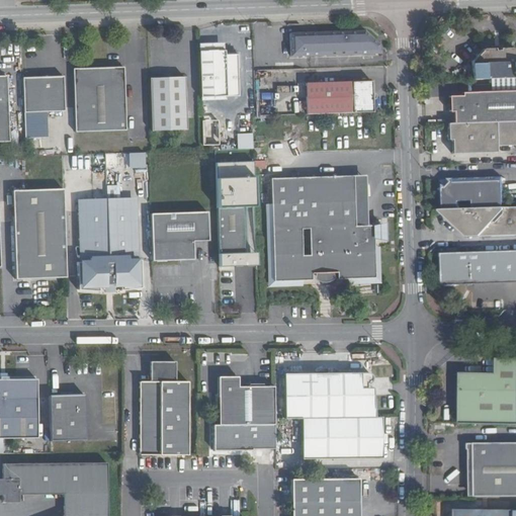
[(380,51),(380,43),(364,29),(291,31),(291,54),(380,51)]
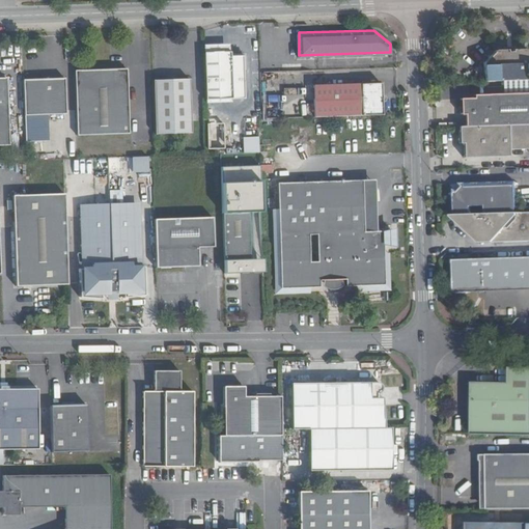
[(484,62),(485,80),(528,78),(528,51),(526,49),(497,50),(484,62)]
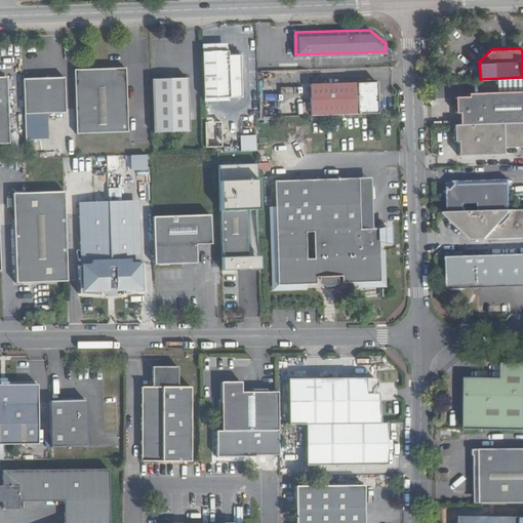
[(203,50),(204,97),(231,96),(229,49),(203,50)]
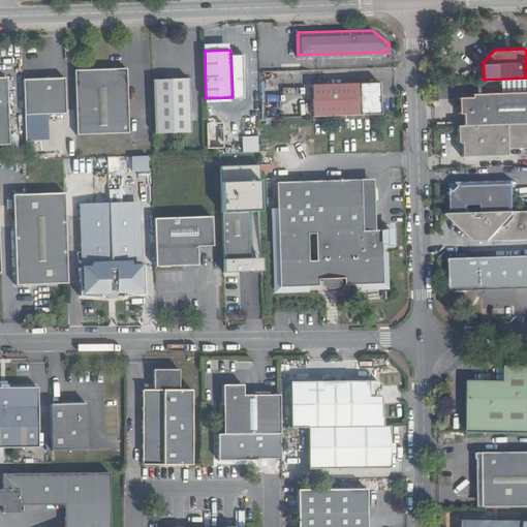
[(128,66),(75,68),(78,133),(130,132),(128,66)]
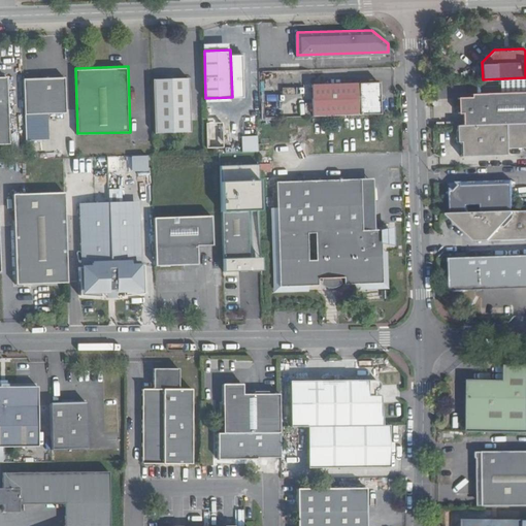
[(0,75),(0,142),(10,142),(8,76),(0,75)]
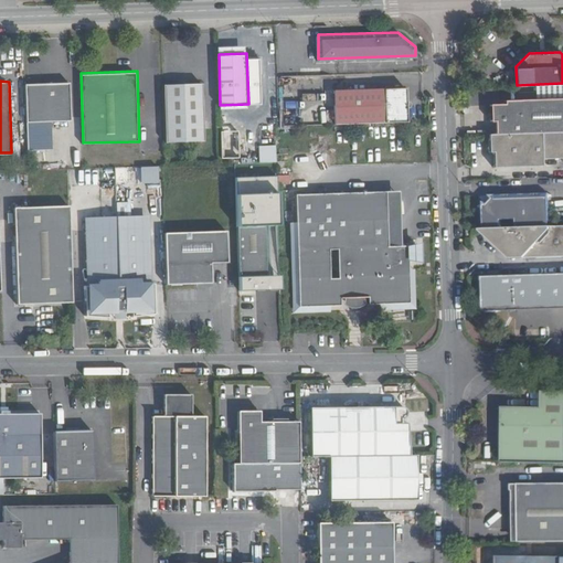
[(71,82),(25,84),(29,158),(72,156),(71,82)]
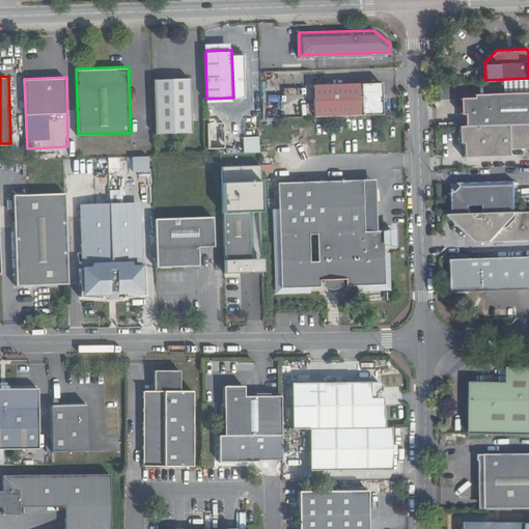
[(191,78),(155,79),(157,133),(193,132),(191,78)]
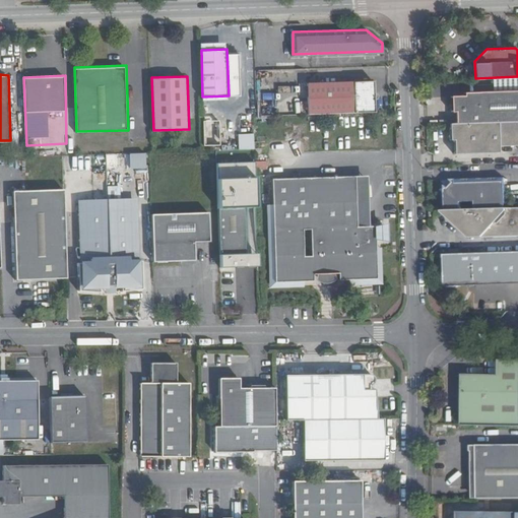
[(310,113),(377,111),(375,79),(309,82),(310,113)]
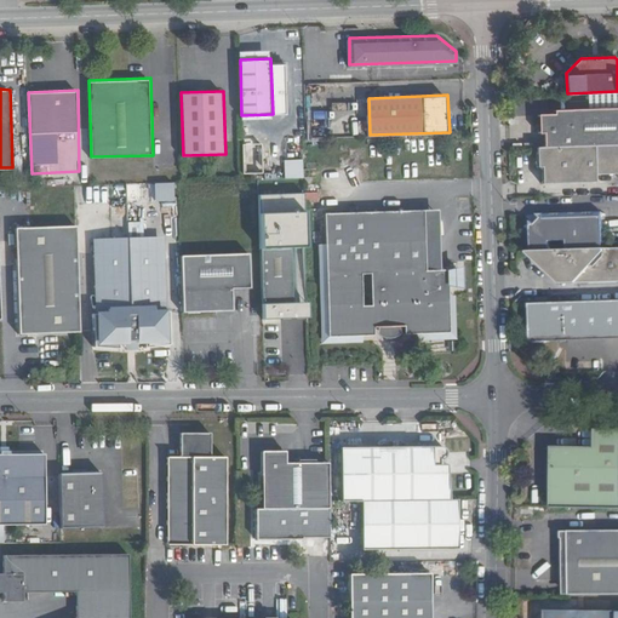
[(538,147),(617,143),(617,106),(555,108),(555,113),(537,113),(537,131),(538,147)]
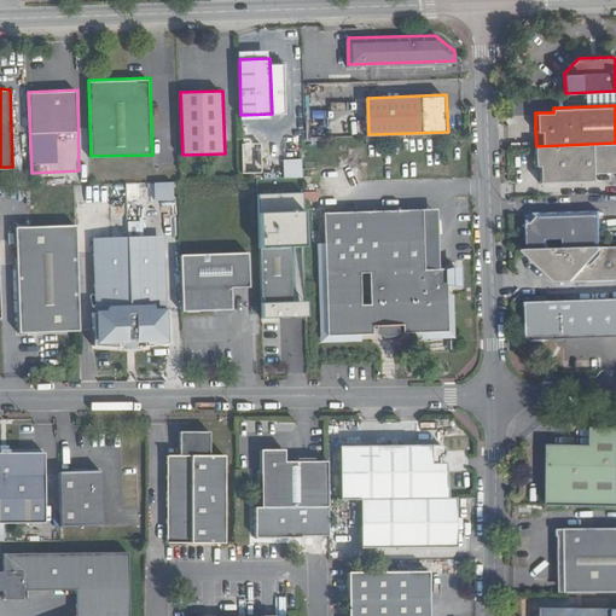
[(615,143),(536,146),(536,167),(542,167),(544,181),(596,180),(597,173),(615,172),(615,143)]
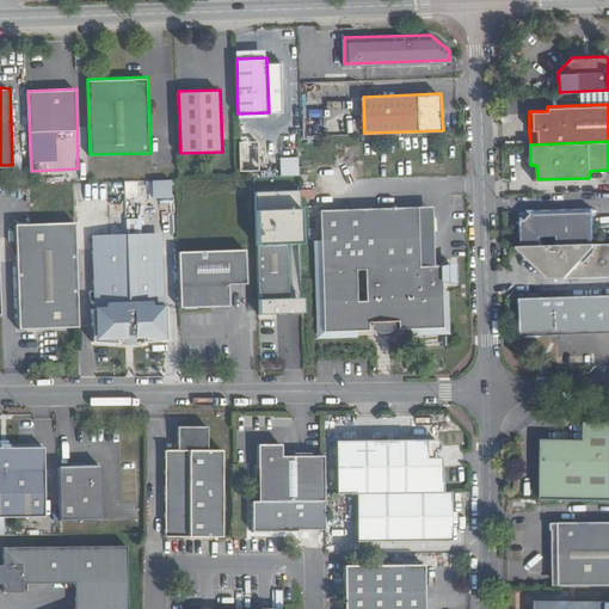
[(283,174),(302,173),(301,155),(282,155),(283,174)]
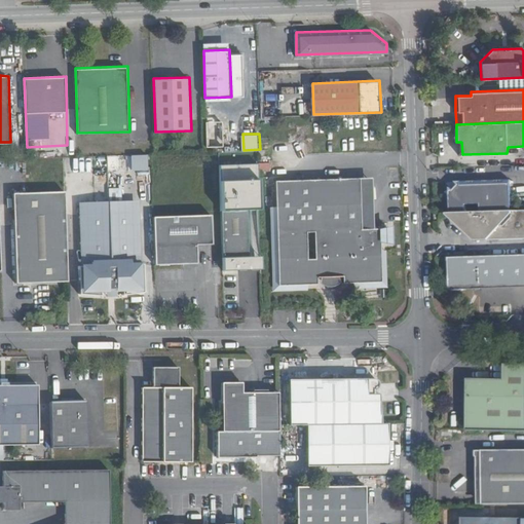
[(133,153),(133,170),(151,171),(152,153),(133,153)]
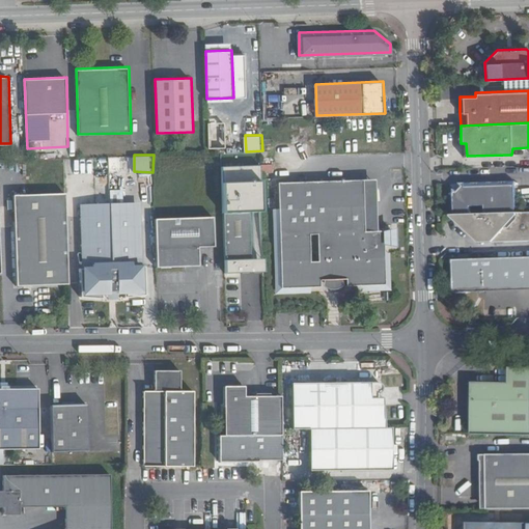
[(364,231),(373,231),(371,179),(362,181),(364,231)]
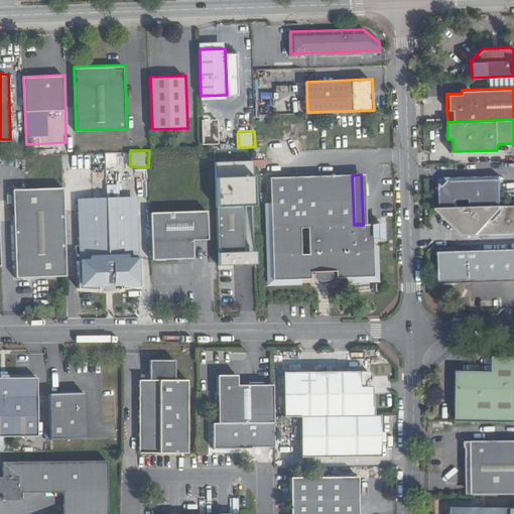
[(338,277),(347,277),(375,276),(374,246),(373,238),(382,237),(381,224),(363,225),(354,225),(352,175),(268,178),(270,204),(274,280),(302,279),(311,279),(311,272),(319,272),(330,272),(337,272),(338,277)]
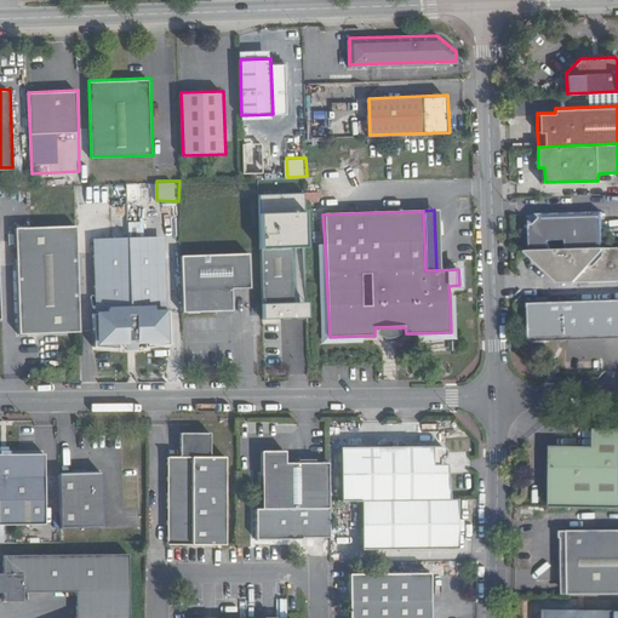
[(533,219),(534,250),(605,247),(604,211),(539,213),(549,221),(542,227),(533,219)]
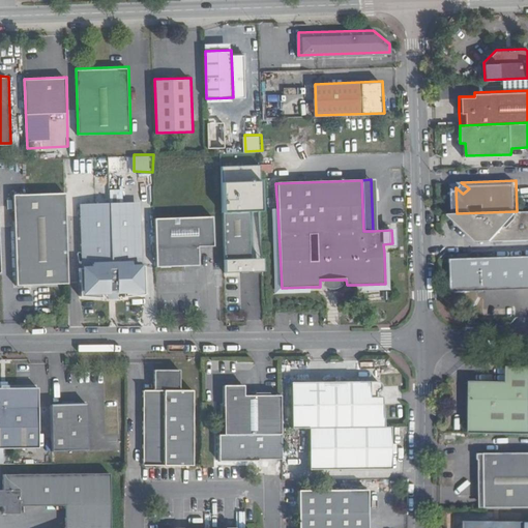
[(17,284),(69,283),(66,192),(15,194),(17,284)]
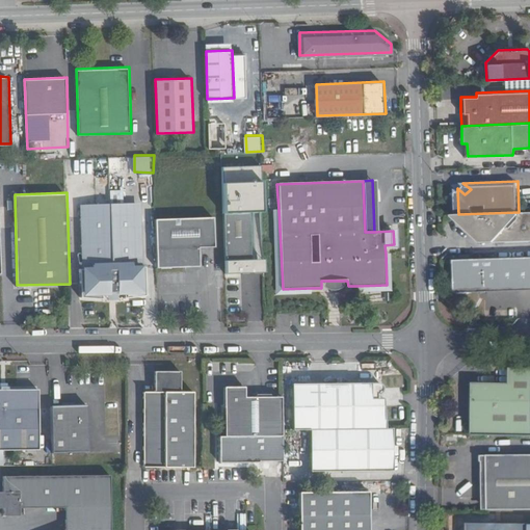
[(102,290),(110,289),(109,261),(112,261),(110,201),(84,202),(84,215),(80,216),(84,229),(85,241),(81,243),(85,253),(85,268),(80,268),(81,296),(102,295),(102,290)]
